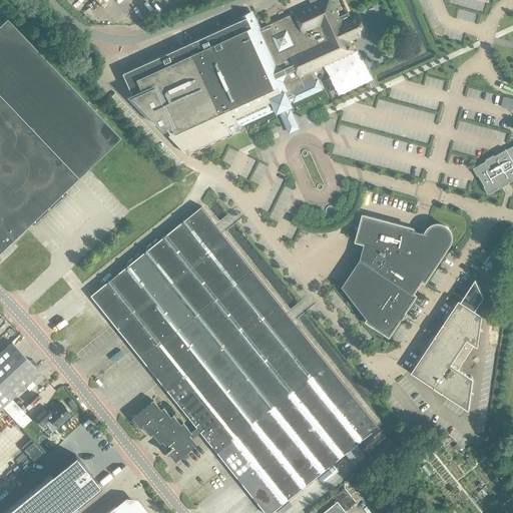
[(342,23),(331,0),(324,0),(290,15),(260,29),(253,14),(123,73),(134,96),(133,96),(163,128),(167,126),(170,134),(169,134),(188,154),(242,130),(242,129),(241,129),(239,126),(273,111),(273,110),(276,108),(278,112),(282,111),(285,119),(292,115),(288,108),(292,106),(291,102),(294,101),(294,102),(322,90),(314,70),(355,52),(350,40),(366,33),(358,15),(342,23)]
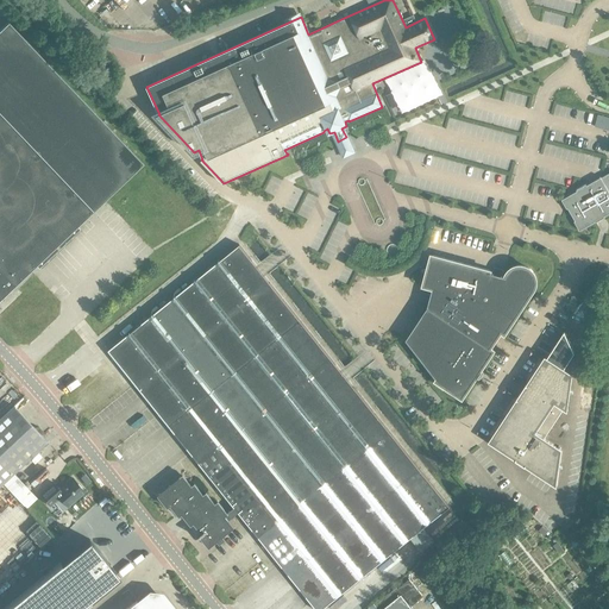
[(0,297),(143,163),(8,22),(0,29),(0,297)]
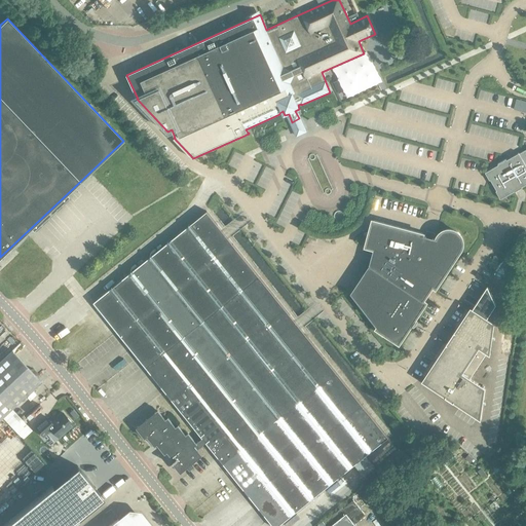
[(514,109),(525,112),(525,101),(516,99),(514,109)]
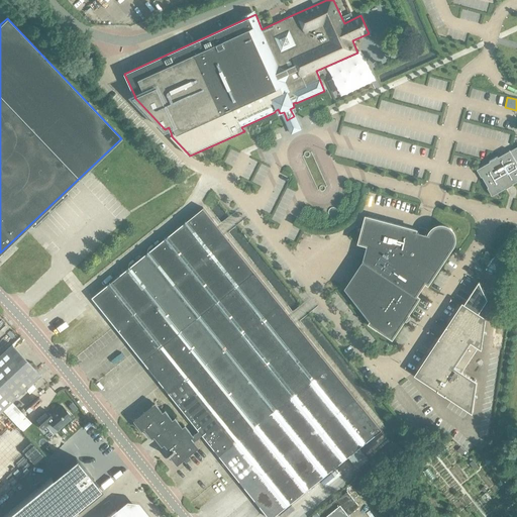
[(516,147),(510,151),(510,150),(498,158),(498,157),(490,162),(490,163),(477,170),(482,177),(488,186),(487,187),(492,196),(505,188),(506,189),(509,187),(513,185),(513,184),(516,181),(516,147)]
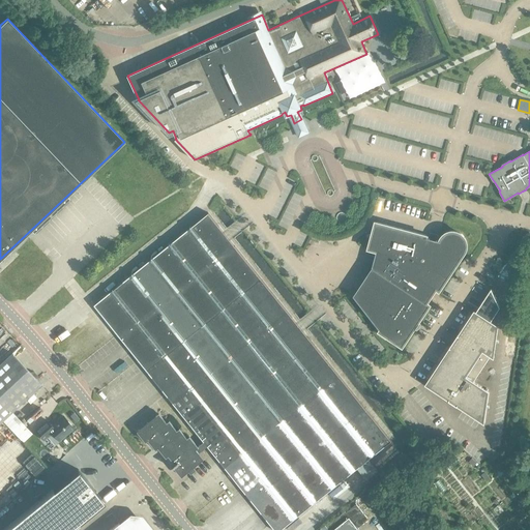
[(274,529),(281,529),(391,441),(209,214),(95,305),(204,441),(197,447),(189,438),(186,440),(178,431),(176,432),(169,423),(167,425),(158,415),(138,432),(145,441),(148,439),(155,448),(157,447),(166,457),(169,454),(176,464),(171,467),(173,469),(175,467),(181,475),(183,474),(184,475),(189,471),(192,473),(197,470),(195,468),(204,460),(199,453),(208,446),(274,529)]
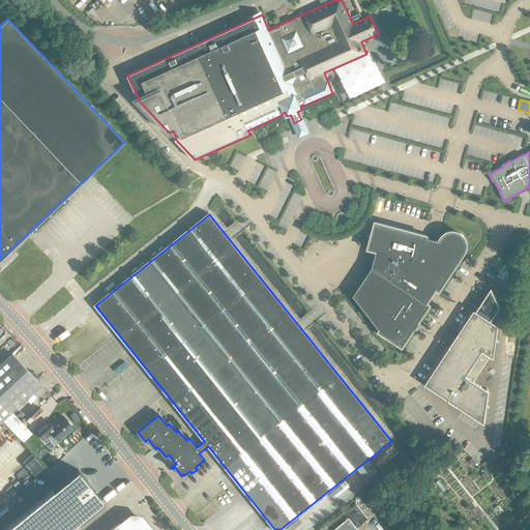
[(438,241),(374,225),(366,252),(375,254),(371,269),(352,299),(379,333),(379,334),(401,349),(428,307),(425,305),(435,291),(438,293),(462,256),(464,252),(465,249),(465,246),(464,242),(464,240),(462,238),(460,236),(457,234),(452,233),(449,233),(447,234),(444,235),(442,236),(440,238),(438,241)]
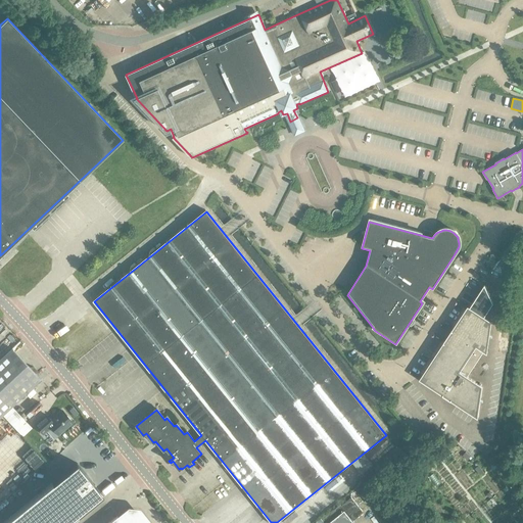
[(25,254),(37,243),(26,232),(14,244),(25,254)]
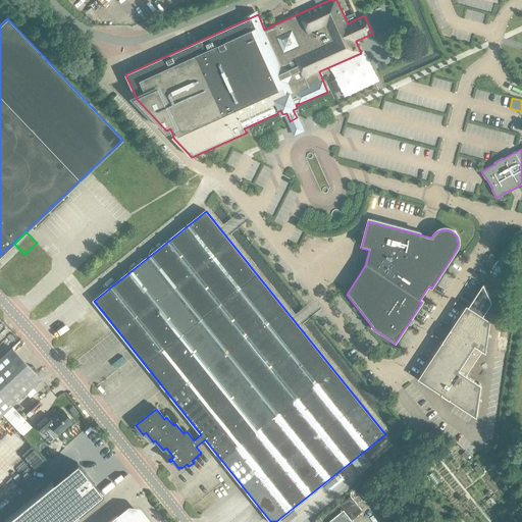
[(44,274),(45,266),(36,265),(35,273),(44,274)]
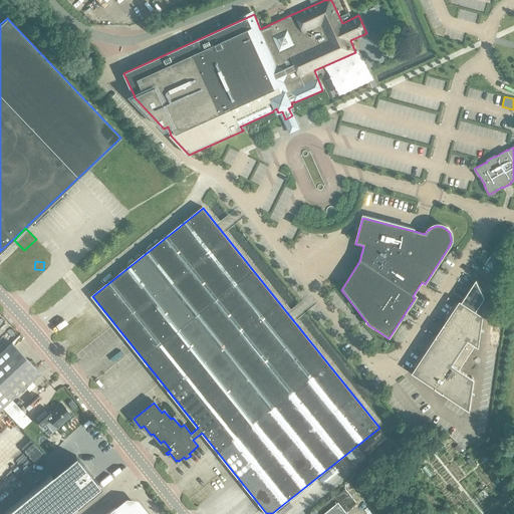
[(474,314),(484,300),(475,281),(460,305),(459,304),(444,328),(443,327),(435,339),(436,340),(414,375),(436,390),(435,391),(443,397),(443,395),(468,411),(472,382),(459,373),(475,346),(477,347),(481,318),(474,314)]
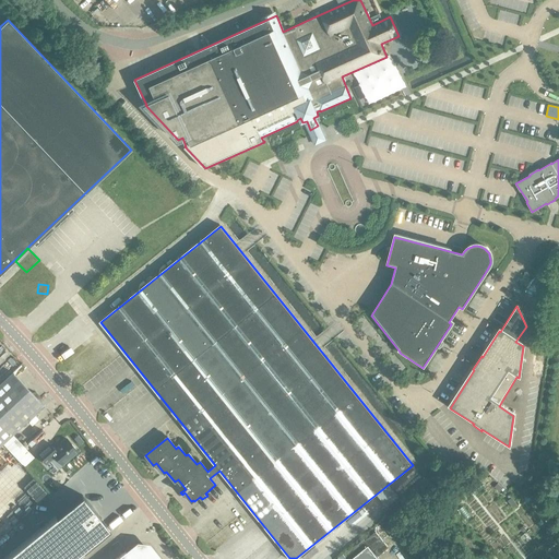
[(44,330),(46,336),(56,334),(54,326),(44,330)]
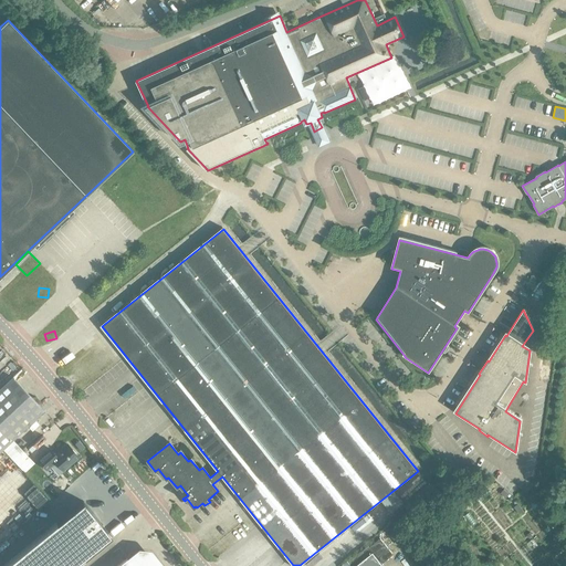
[(462,335),(458,342),(465,346),(470,339),(462,335)]
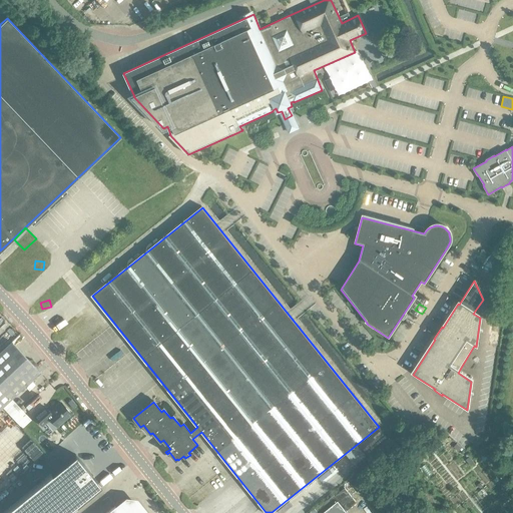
[(67,310),(69,316),(76,314),(74,308),(67,310)]
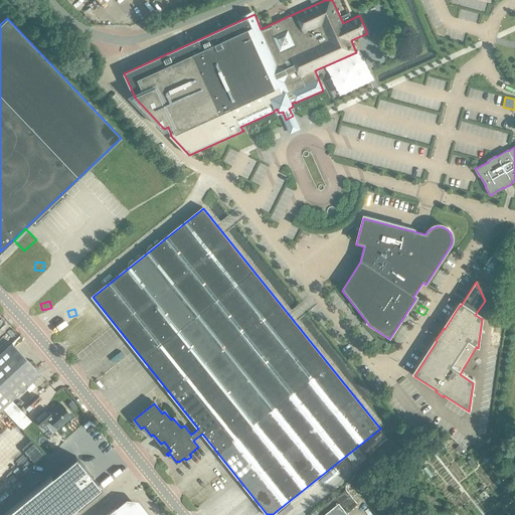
[(0,407),(1,406),(9,415),(19,407),(10,398),(38,372),(14,347),(10,343),(0,352),(0,407)]
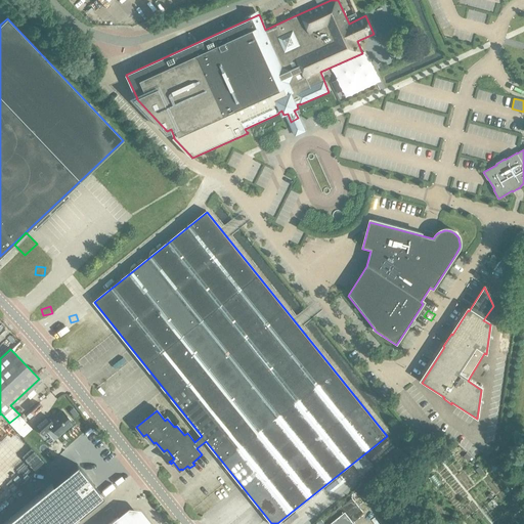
[(41,403),(36,409),(41,413),(46,407),(41,403)]
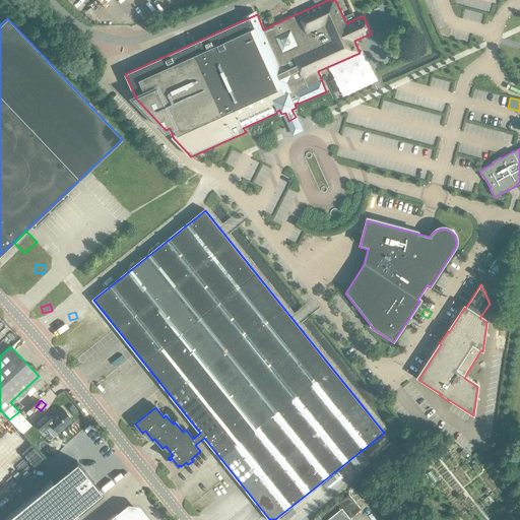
[(72,419),(62,408),(51,418),(46,412),(35,423),(43,432),(51,425),(58,433),(72,419)]
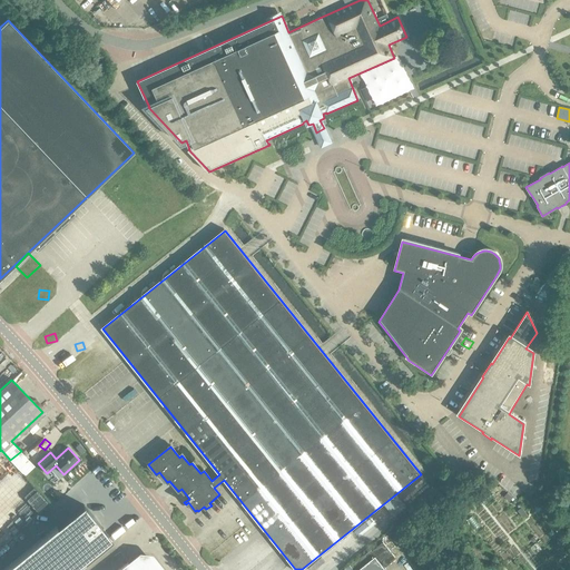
[(21,451),(10,460),(23,474),(35,465),(21,451)]
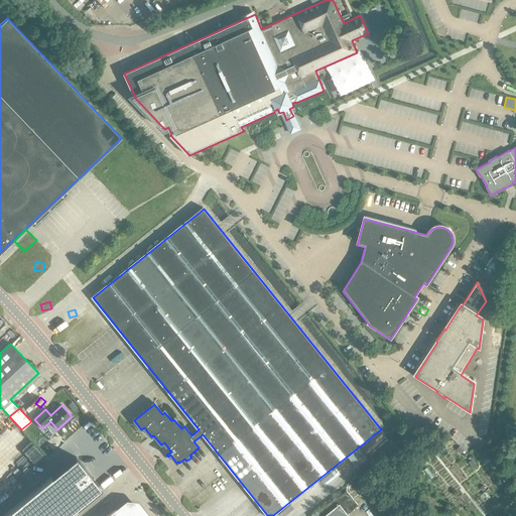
[(76,462),(10,515),(67,515),(99,490),(76,462)]
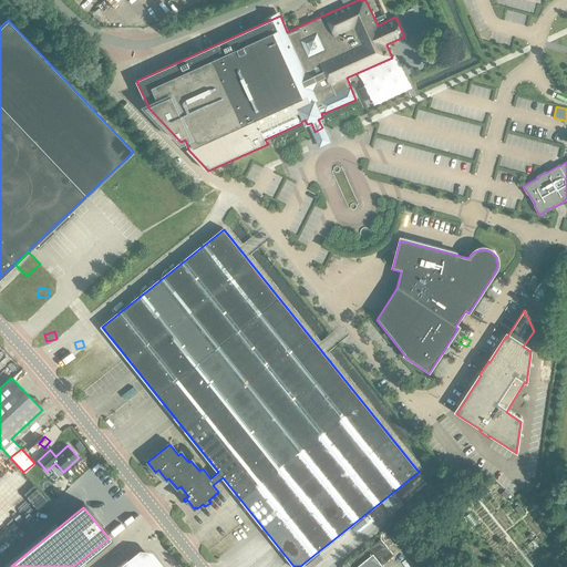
[(196,566),(186,553),(181,556),(188,566),(196,566)]
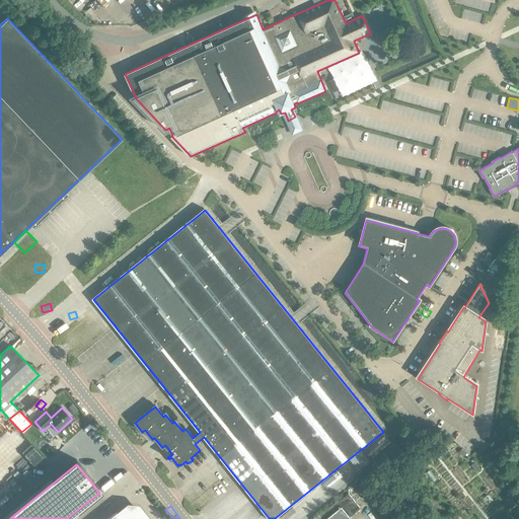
[(239,518),(250,511),(246,506),(231,518),(239,518)]
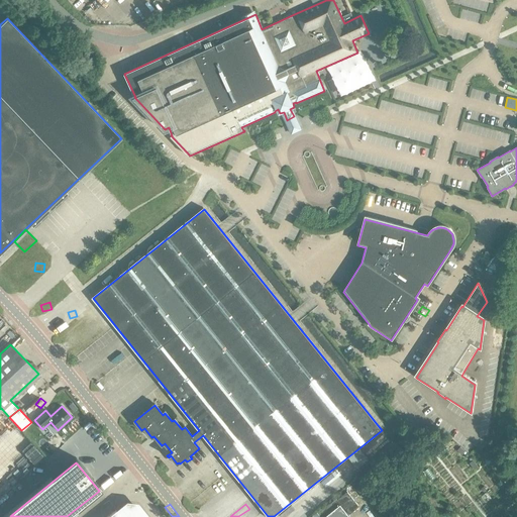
[(144,516),(136,507),(127,506),(118,513),(115,510),(106,516),(144,516)]
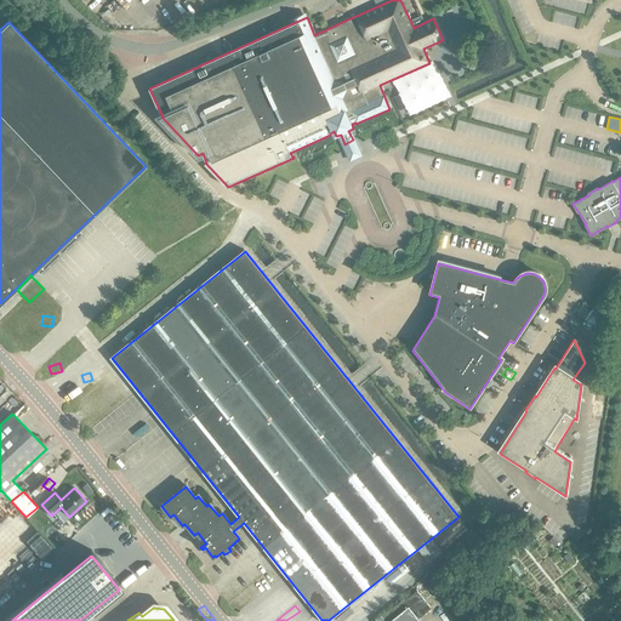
[(419,620),(409,608),(392,620),(419,620)]
